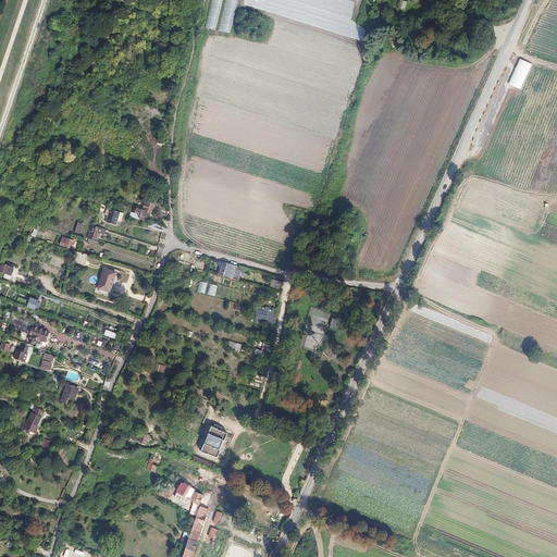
[(217,29),(223,0),(213,0),(209,28),(217,29)]
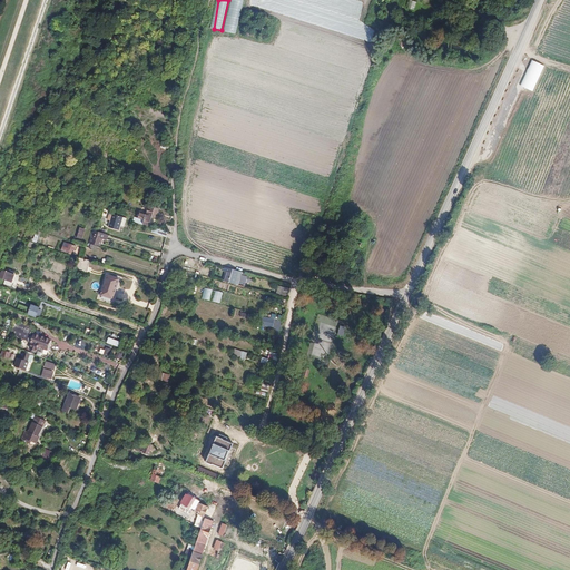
[(231,0),(224,31),(236,33),(244,0),(231,0)]
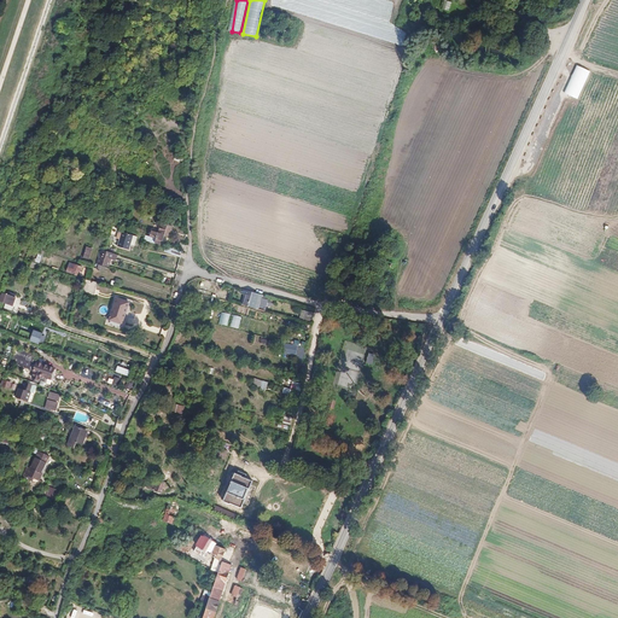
[(449,11),(452,1),(445,0),(444,0),(442,9),(449,11)]
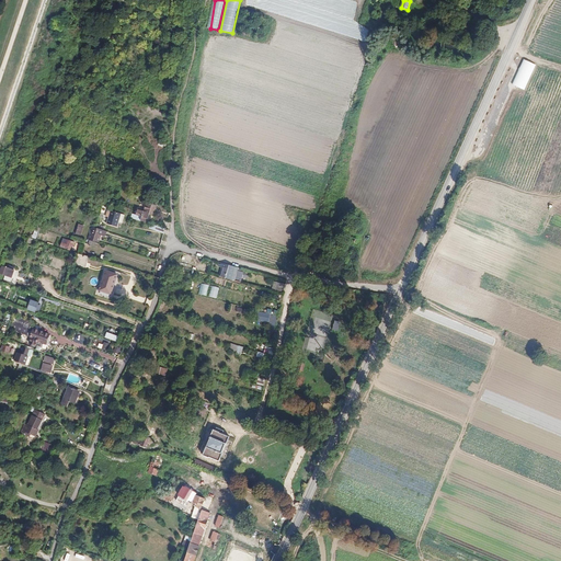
[(511,84),(525,90),(536,65),(523,59),(511,84)]
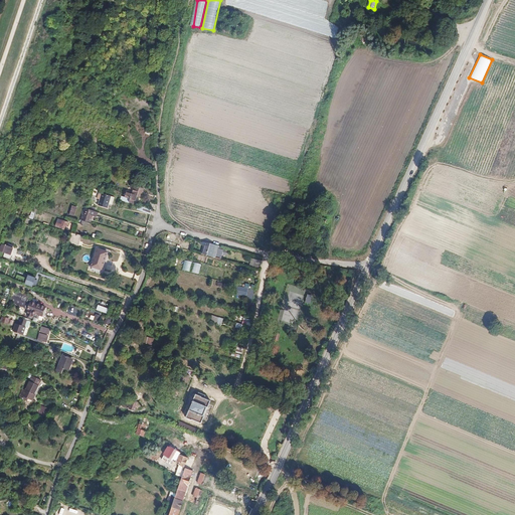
[(99,98),(103,88),(99,86),(95,96),(99,98)]
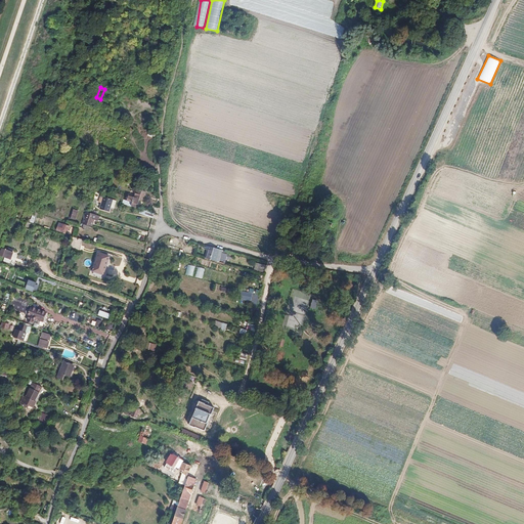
[(141,200),(142,197),(143,193),(144,193),(145,190),(136,188),(133,197),(128,195),(126,201),(132,202),(131,206),(136,207),(138,199),(141,200)]
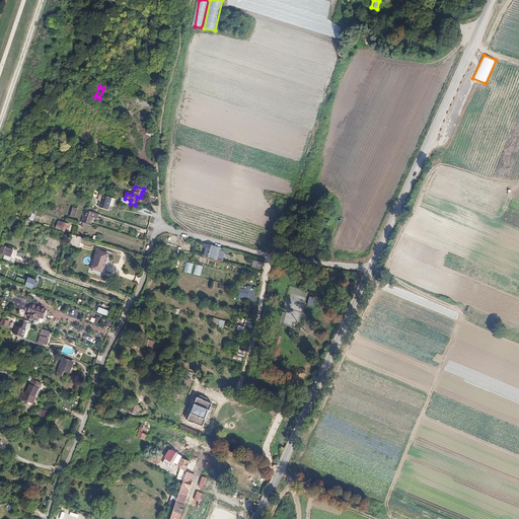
[(94,201),(98,190),(92,188),(92,189),(89,198),(89,200),(94,201)]
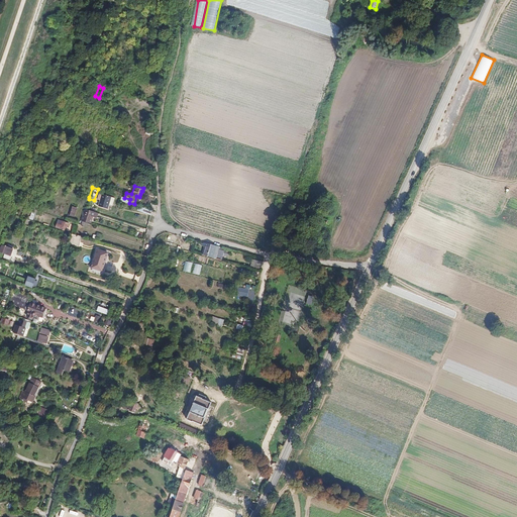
[(114,206),(116,199),(101,194),(99,200),(102,201),(100,207),(109,209),(110,205),(114,206)]
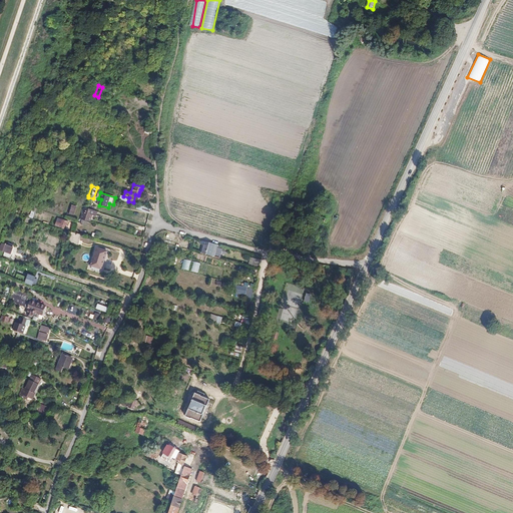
[(135,208),(148,212),(150,208),(137,204),(135,208)]
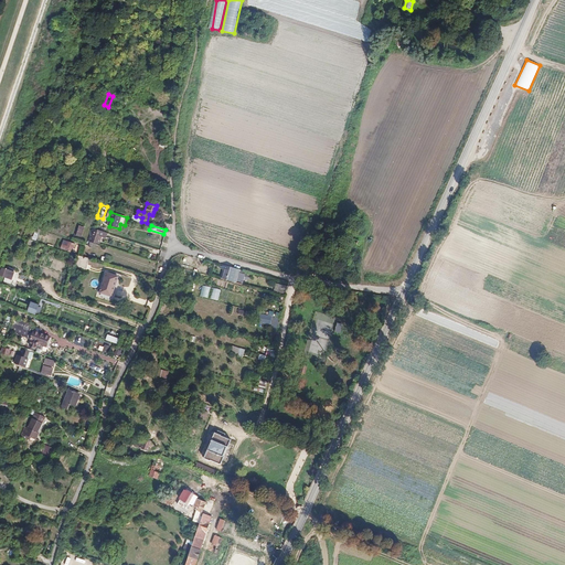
[(106,233),(103,232),(98,230),(97,230),(94,228),(92,235),(91,237),(91,238),(89,242),(98,244),(100,237),(105,238),(106,233)]
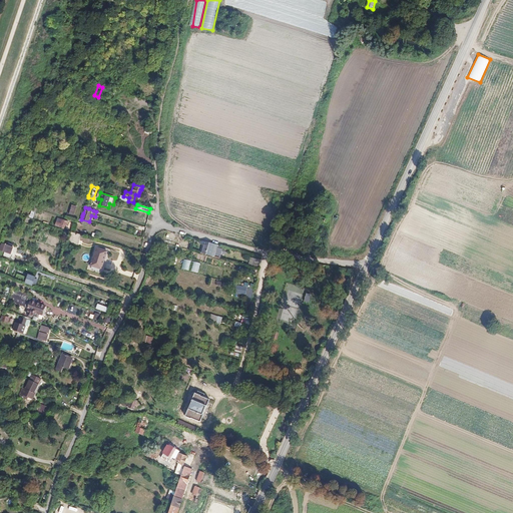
[(327,218),(321,216),(317,226),(323,228),(327,218)]
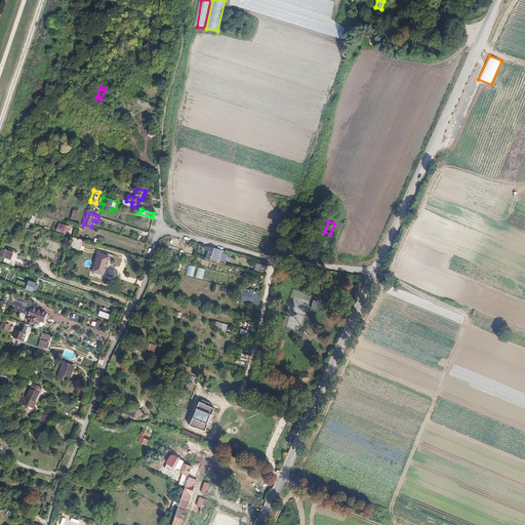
[(59,225),(59,224),(57,223),(55,227),(56,227),(55,231),(65,234),(66,230),(68,231),(69,227),(59,225)]
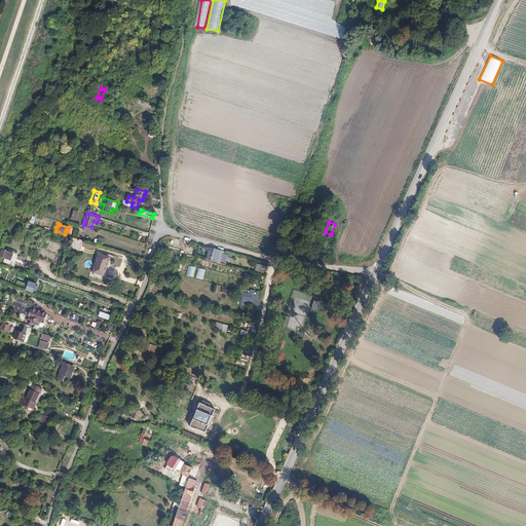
[(71,249),(81,252),(84,241),(74,238),(71,249)]
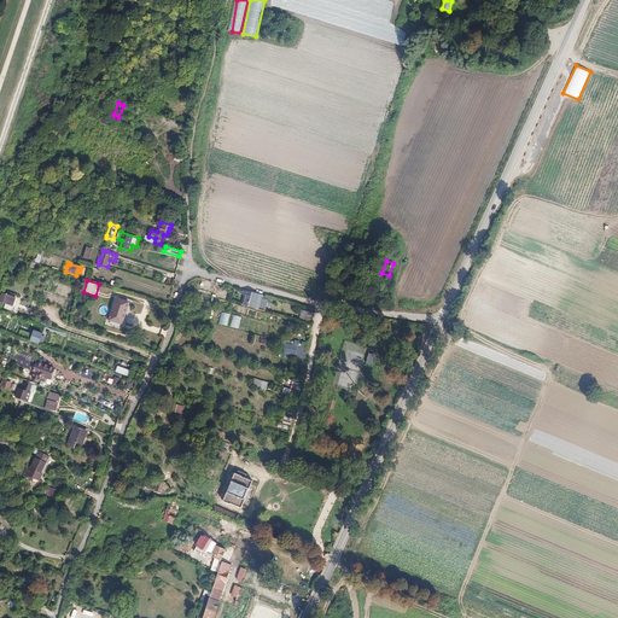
[(268,298),(257,296),(258,293),(240,289),(239,292),(244,293),(242,303),(264,309),(266,304),(267,301),(268,298)]
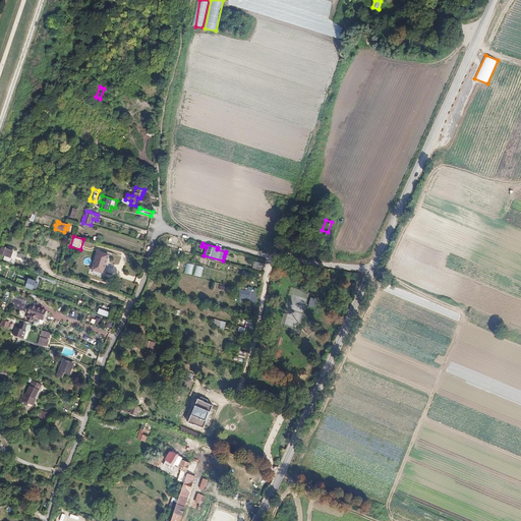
[(2,262),(8,264),(10,257),(13,248),(8,247),(7,249),(0,246),(0,253),(4,255),(2,262)]
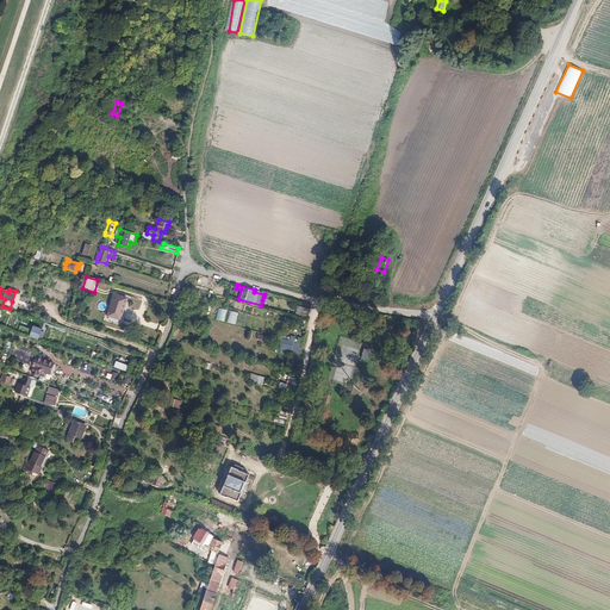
[(107,316),(107,315),(104,313),(103,318),(122,324),(124,312),(126,307),(129,297),(122,294),(122,298),(125,299),(119,319),(107,316)]
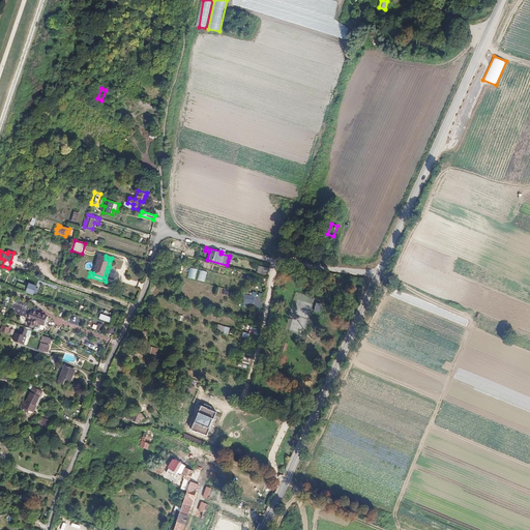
[(104,277),(109,260),(106,259),(98,257),(95,266),(92,266),(90,272),(93,273),(93,274),(104,277)]
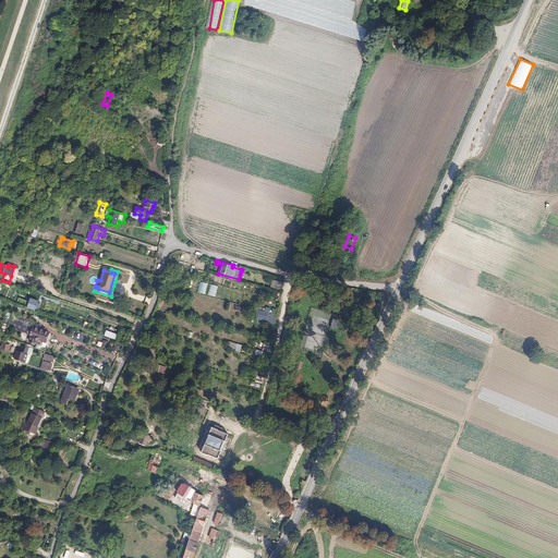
[(276,280),(275,288),(282,290),(283,282),(276,280)]
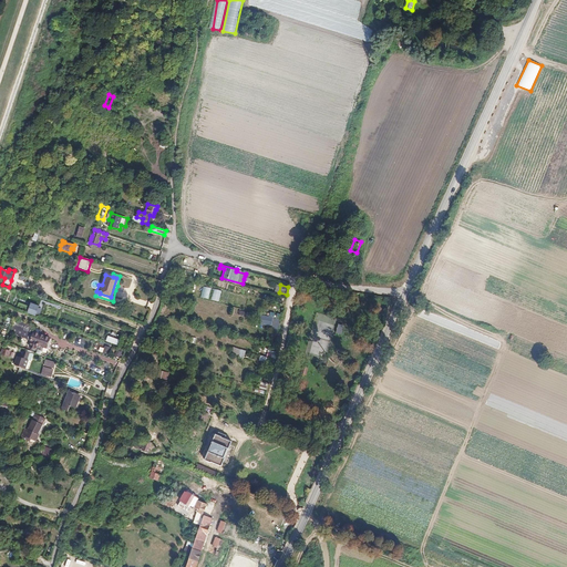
[(202,298),(209,299),(212,288),(203,287),(202,298)]
